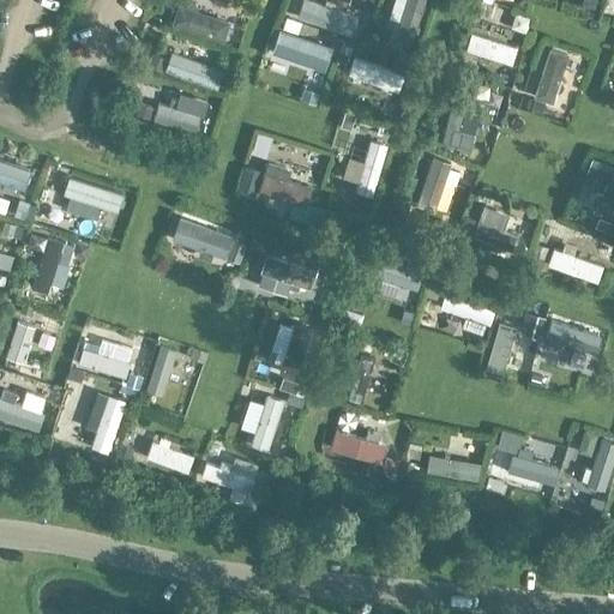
[(302,0),(298,19),(351,35),(357,16),(304,0),(302,0)]
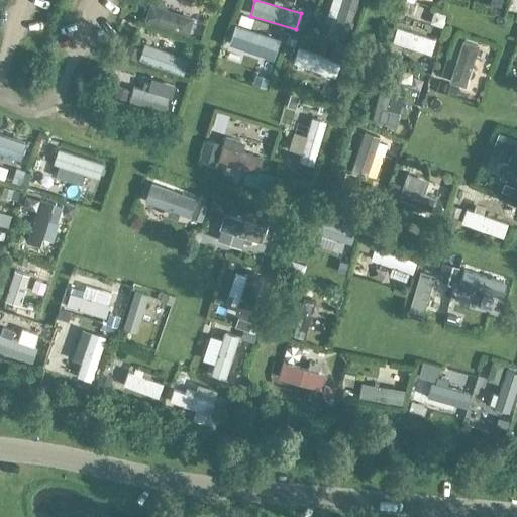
[(357,0),(341,0),(332,33),(347,37),(357,0)]
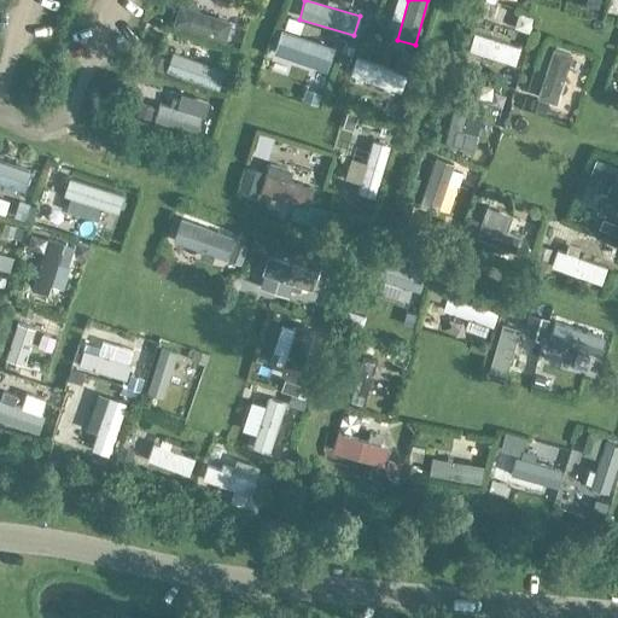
[(587,0),(584,10),(596,13),(600,0),(587,0)]
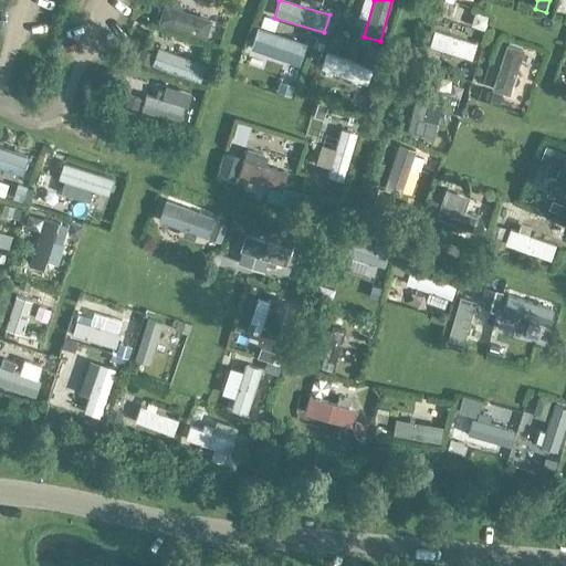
[(442,1),(439,13),(451,18),(454,6),(442,1)]
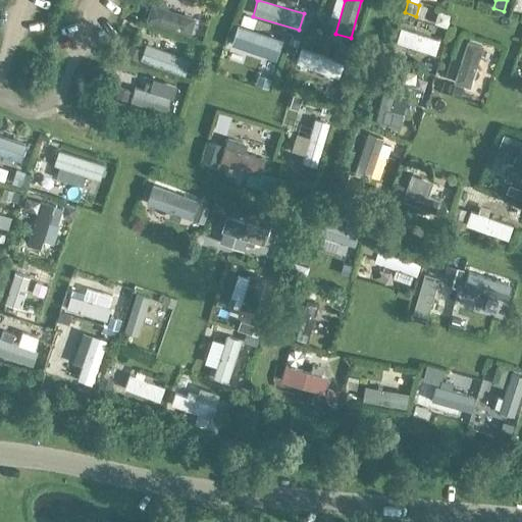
[(194,19),(151,6),(145,23),(189,37),(194,19)]
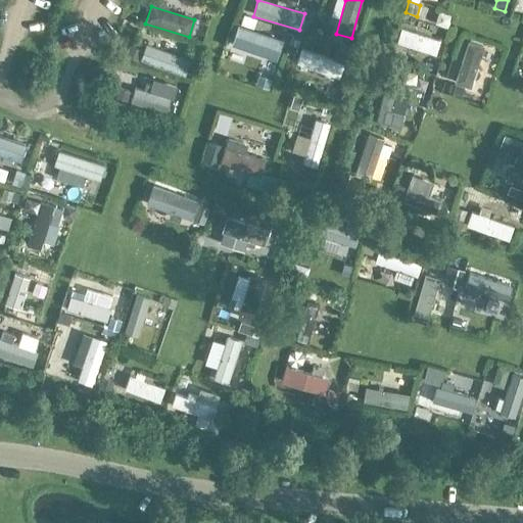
[(232,46),(274,58),(280,38),(237,27),(232,46)]
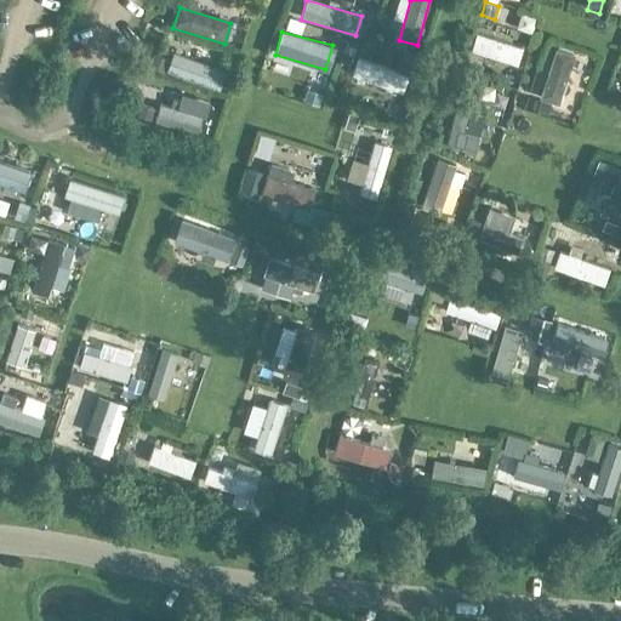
[(473,50),(518,64),(523,49),(479,33),(473,50)]
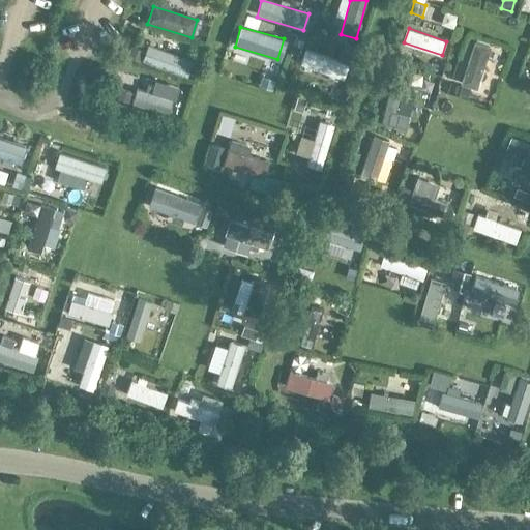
[(293,39),(291,46),(301,49),(303,42),(293,39)]
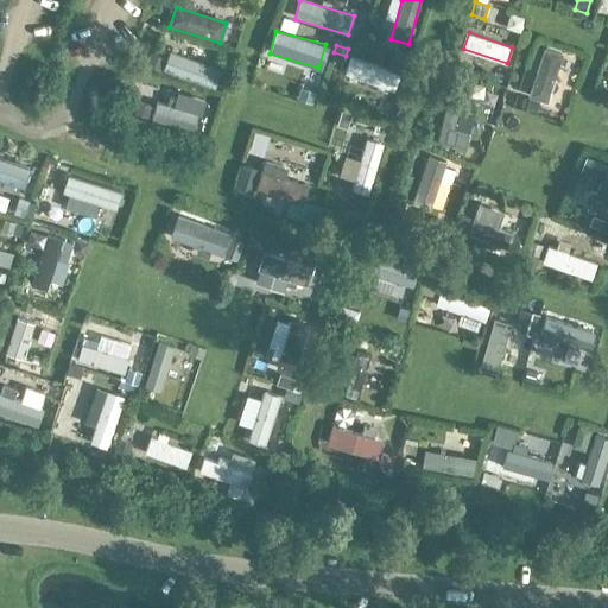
[(530,92),(549,97),(563,56),(544,49),(530,92)]
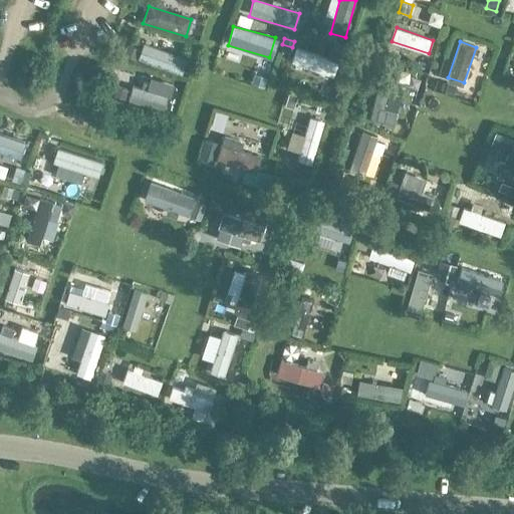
[(334,42),(331,51),(339,53),(341,54),(343,45),(334,42)]
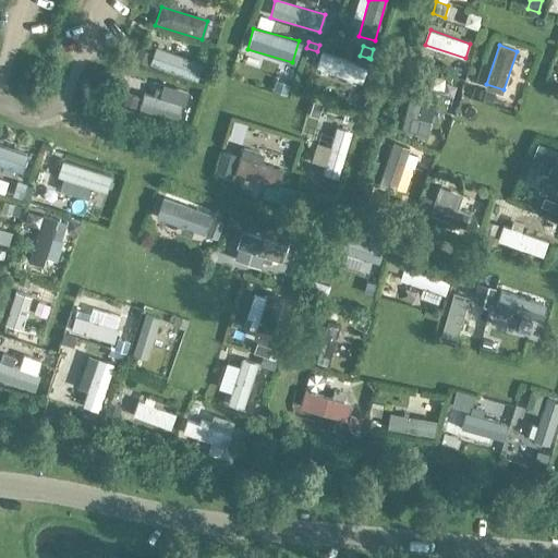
[(422,47),(417,62),(429,64),(433,50),(422,47)]
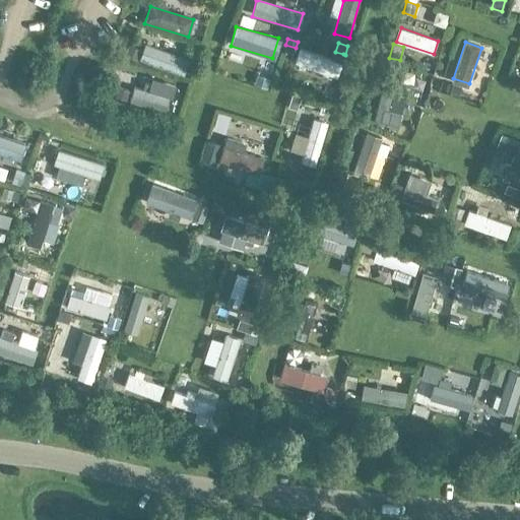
[(189,59),(144,45),(139,61),(184,75),(189,59)]
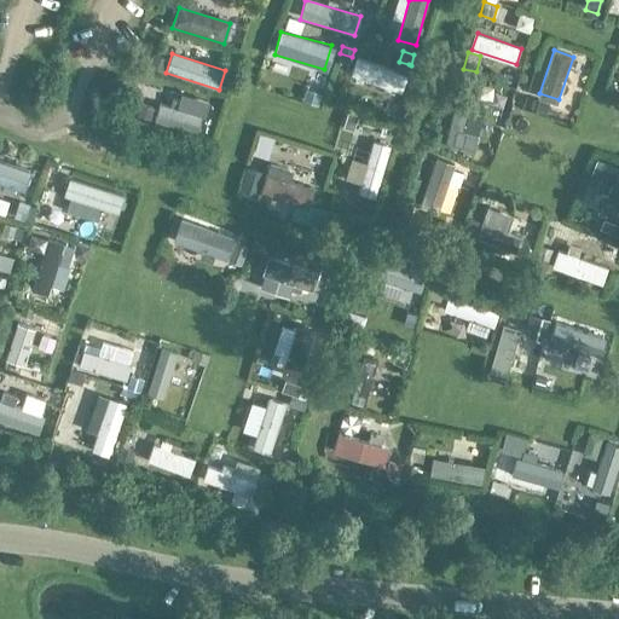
[(151,57),(148,68),(161,73),(165,62),(151,57)]
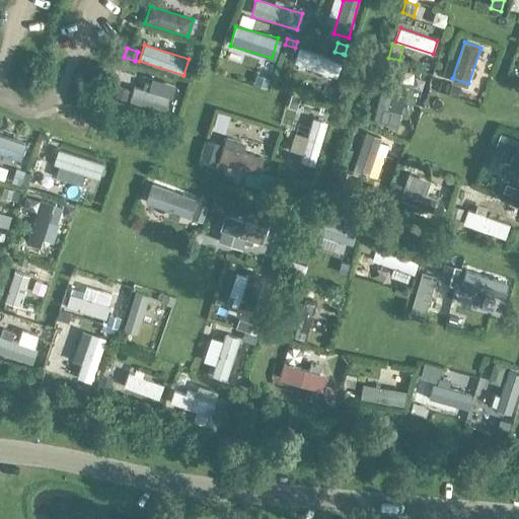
[(335,80),(340,65),(296,50),(291,65),(335,80)]
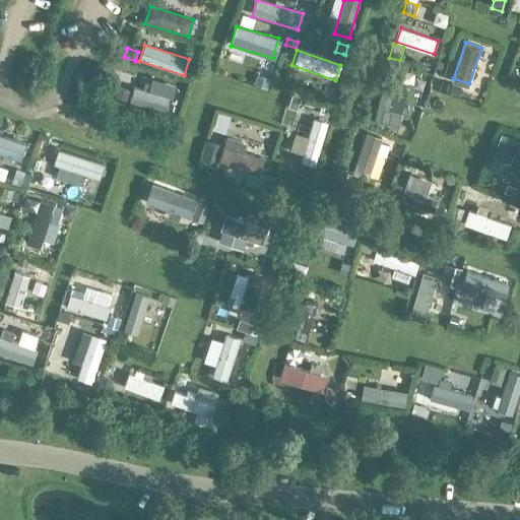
[(335,52),(332,59),(340,62),(343,54),(335,52)]
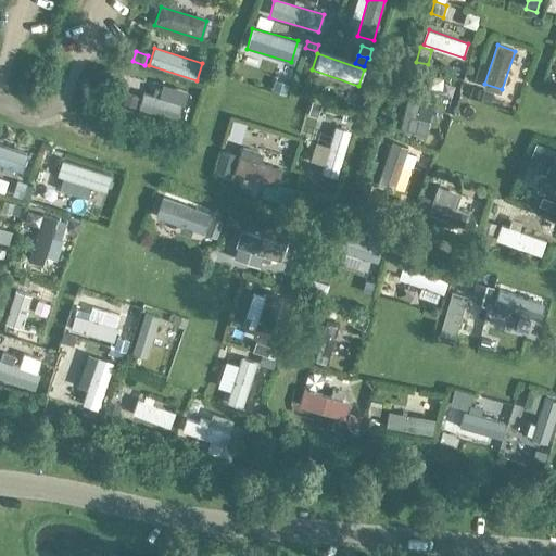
[(405,77),(403,88),(413,90),(416,80),(405,77)]
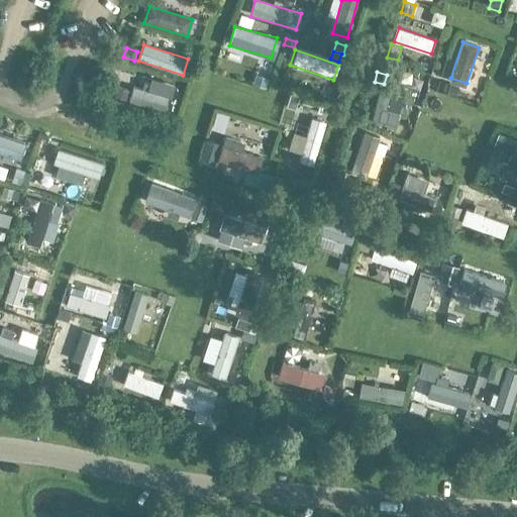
[(254,77),(251,86),(264,90),(268,81),(254,77)]
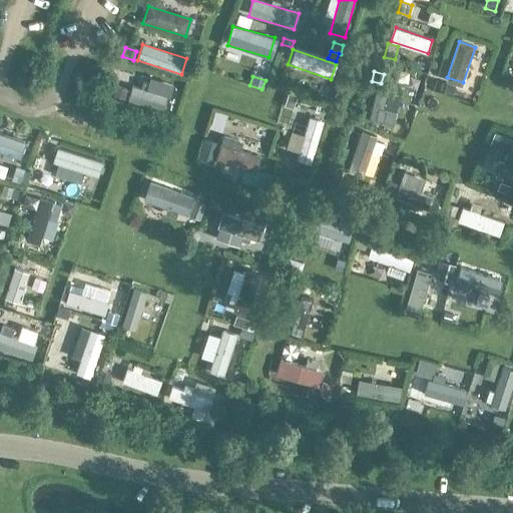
[(446,84),(443,93),(452,96),(455,87),(446,84)]
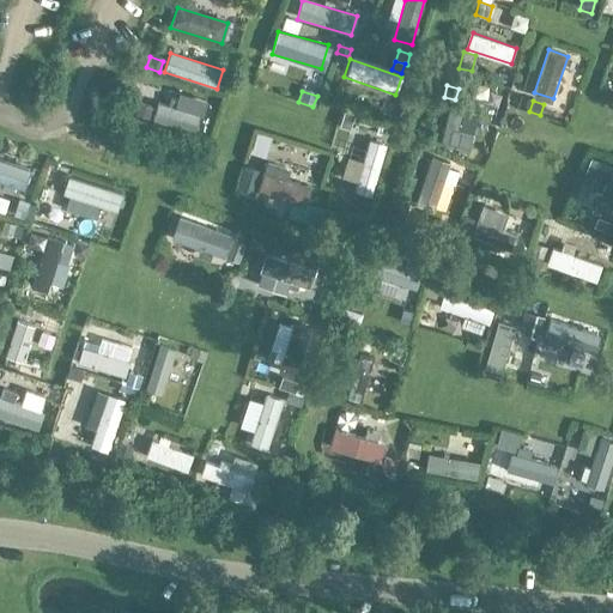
[(139,104),(135,115),(147,119),(151,107),(139,104)]
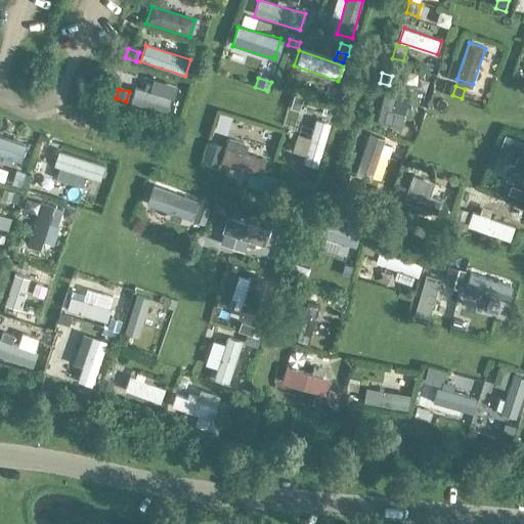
[(170,98),(134,89),(130,106),(166,117),(170,98)]
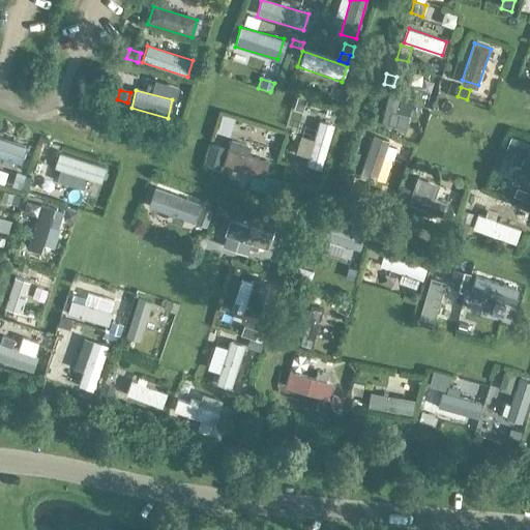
[(402,134),(413,99),(400,95),(388,128),(402,134)]
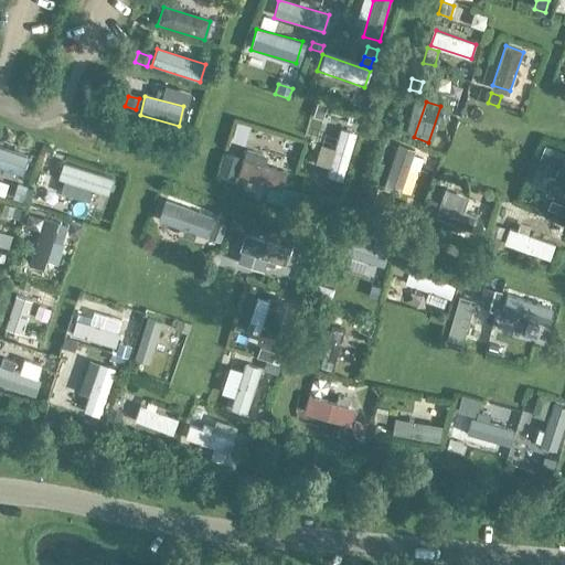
[(316,105),(311,118),(321,121),(326,107),(316,105)]
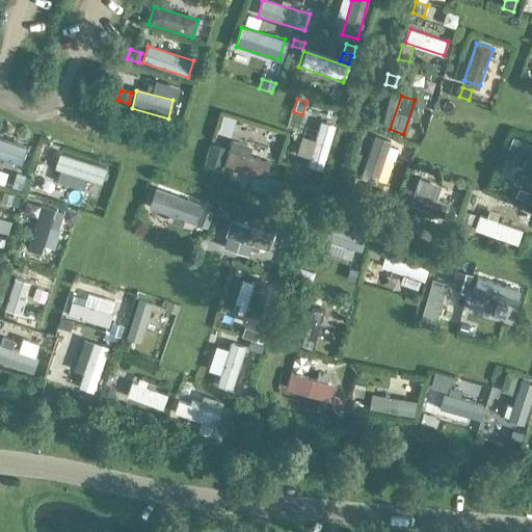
[(115,105),(113,112),(125,115),(127,108),(115,105)]
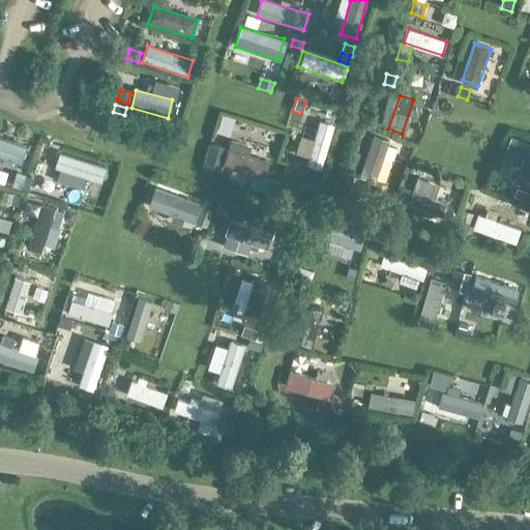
[(332,126),(318,121),(303,165),(318,170),(332,126)]
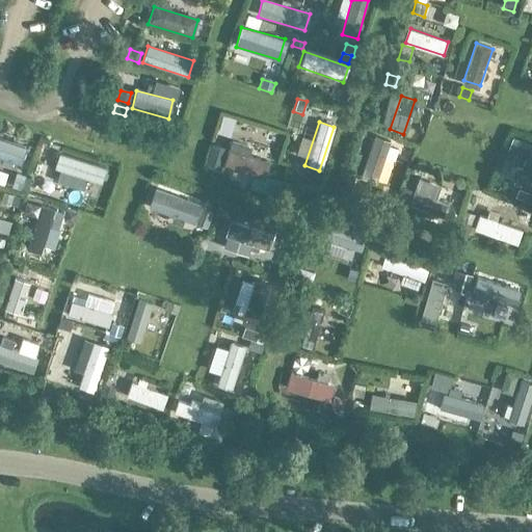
[(372,134),(367,170),(384,173),(390,137),(372,134)]
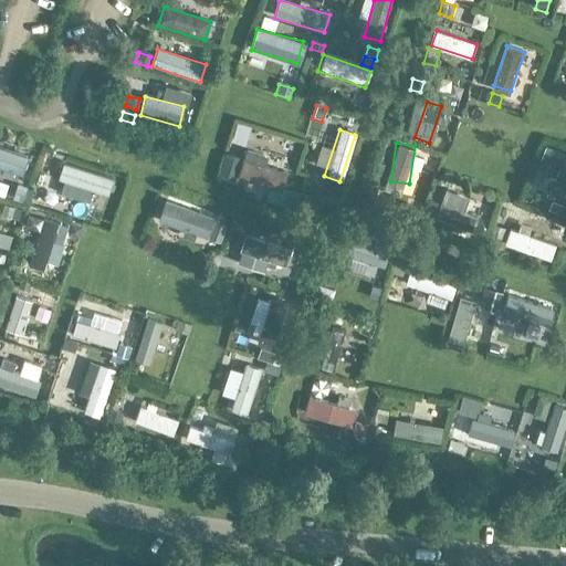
[(0,166),(20,174),(25,157),(0,148),(0,166)]
